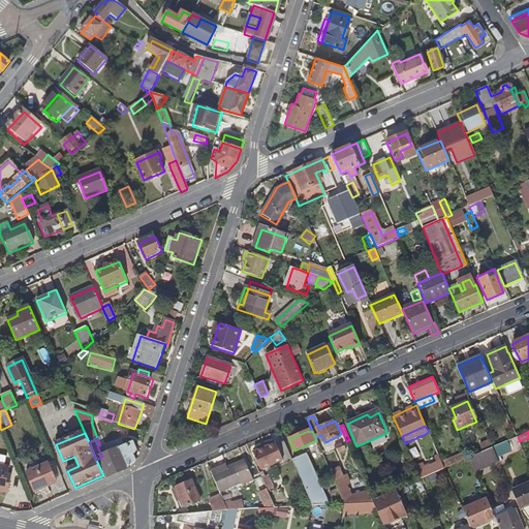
[(479,444),(481,452),(492,447),(490,440),(479,444)]
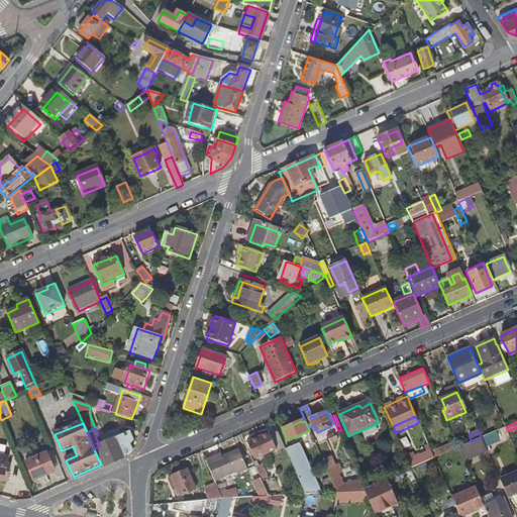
[(496,431),(482,437),(486,446),(499,440),(496,431)]
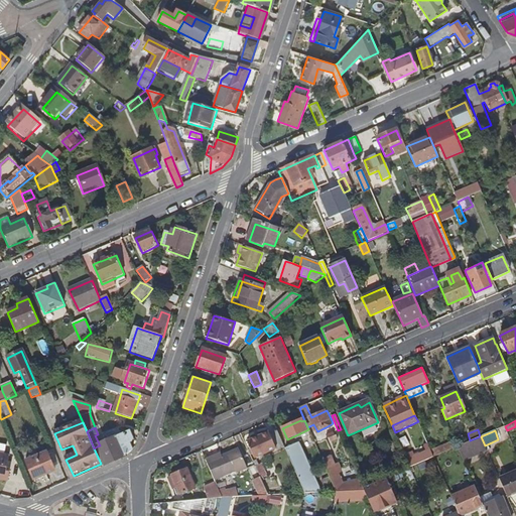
[(97,446),(106,467),(124,460),(134,449),(131,444),(133,443),(134,439),(131,432),(100,445),(97,446)]
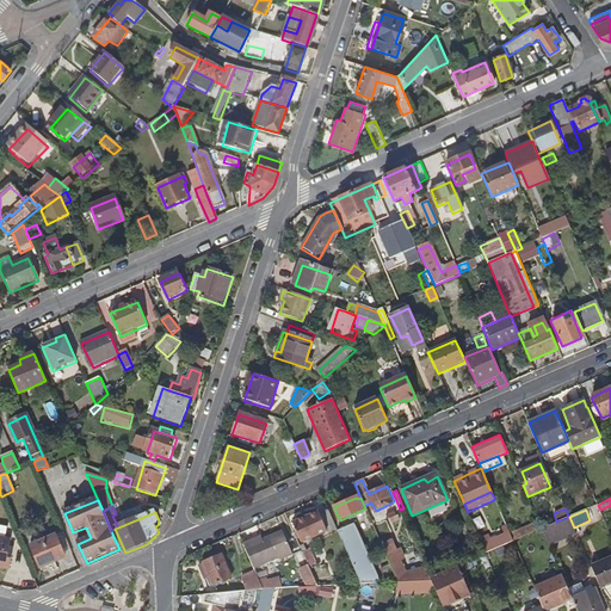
[(297,532),(295,535),(296,538),(298,538),(302,542),(335,528),(328,512),(320,516),(319,512),(294,524),(297,532)]
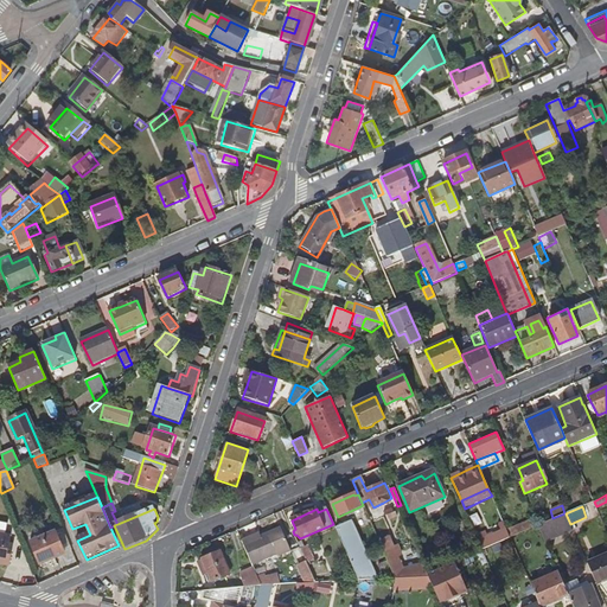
[(566,513),(537,526),(545,543),(574,531),(570,524),(566,513)]
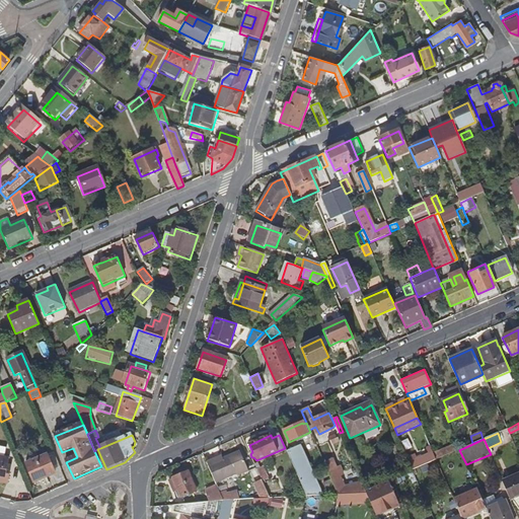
[(433,453),(436,460),(459,450),(457,443),(433,453)]
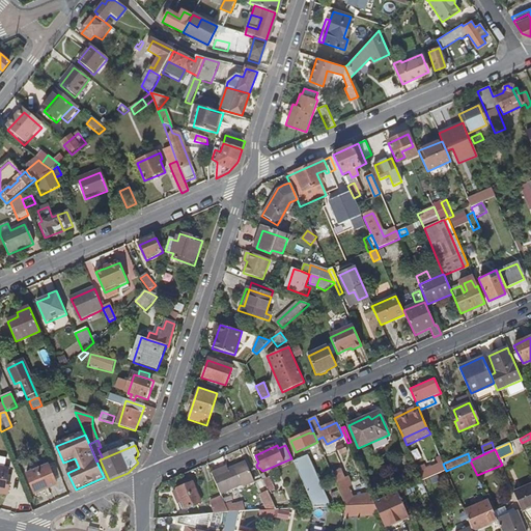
[(295,462),(315,508),(331,507),(329,502),(309,456),(295,462)]
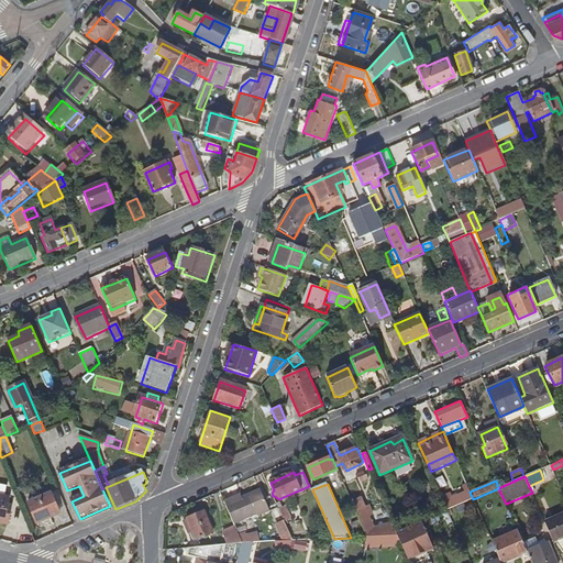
[(110,506),(112,511),(116,509),(106,487),(102,489),(110,506)]
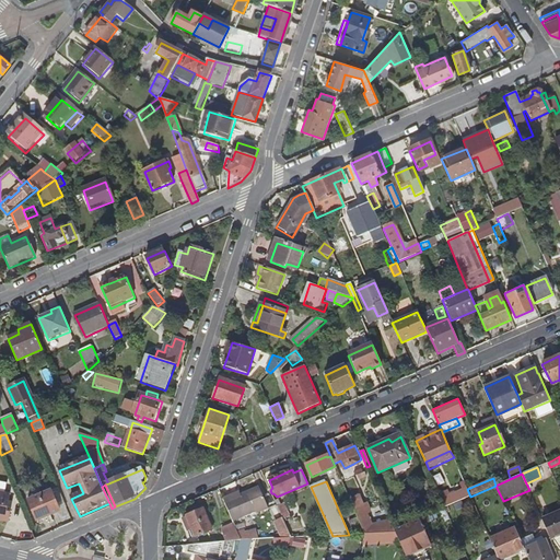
[(238,492),(223,500),(233,521),(256,511),(258,515),(271,509),(261,486),(241,494),(238,492)]
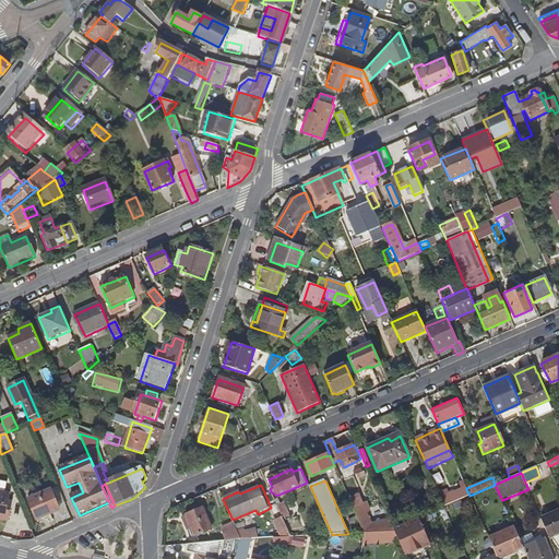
[(67,509),(58,488),(49,491),(58,513),(67,509)]
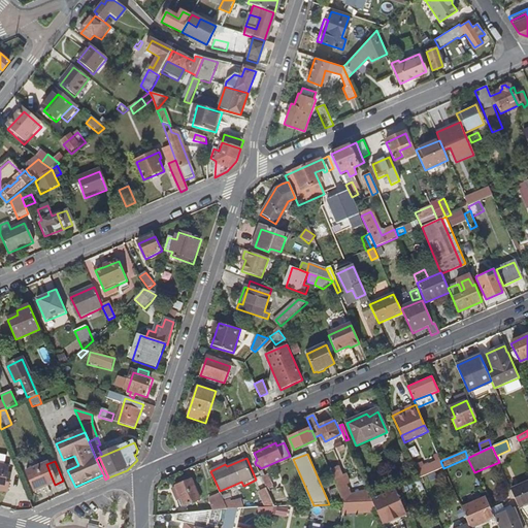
[(417,471),(420,479),(427,475),(435,471),(443,468),(440,461),(436,462),(430,465),(425,467),(421,469),(417,471)]
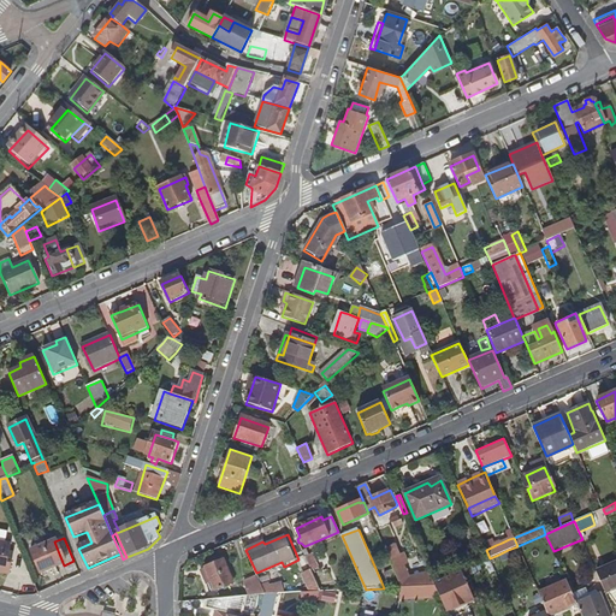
[(384,550),(395,545),(391,539),(381,544),(384,550)]
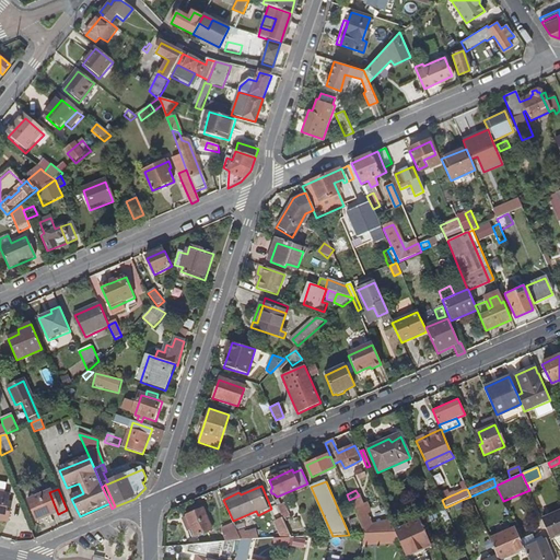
[(58,514),(49,492),(28,501),(37,522),(58,514)]
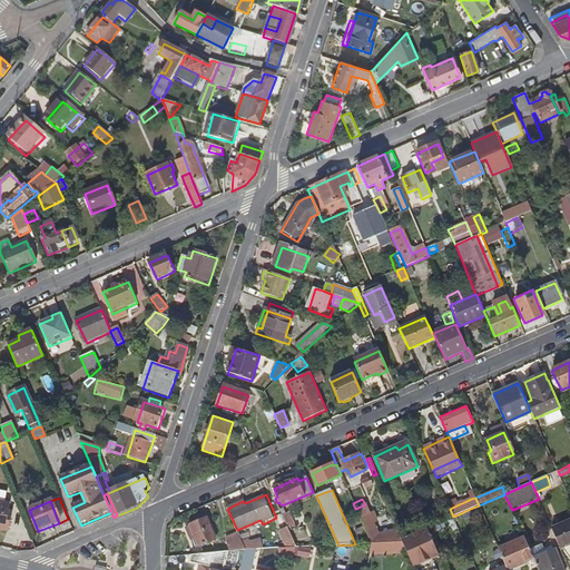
[(0,502),(0,531),(11,534),(13,521),(8,520),(9,513),(10,504),(0,502)]
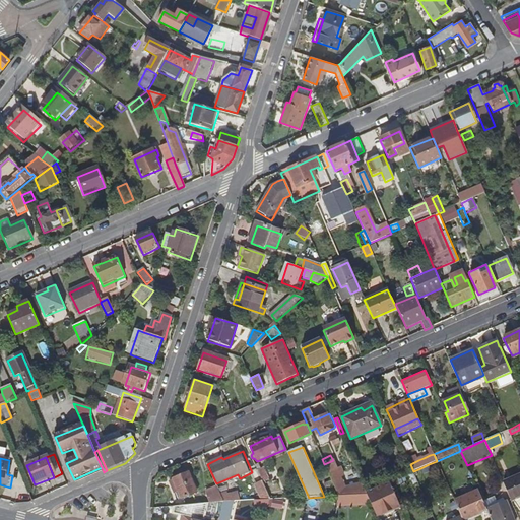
[(333,460),(324,464),(332,480),(338,496),(352,496),(364,495),(368,495),(367,493),(363,482),(346,488),(342,477),(345,475),(341,467),(338,468),(334,459),(333,460)]
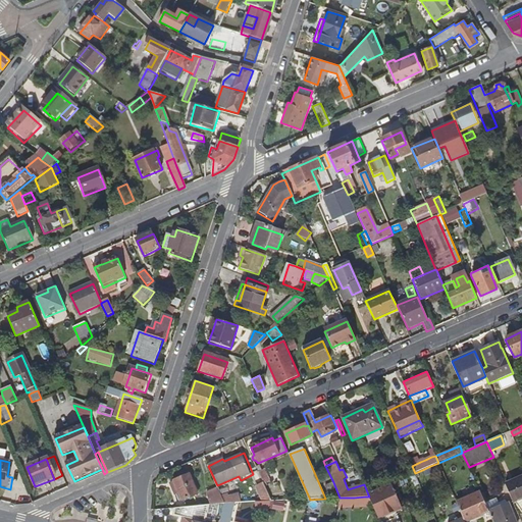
[(256,467),(263,484),(269,481),(264,470),(262,471),(259,465),(256,467)]
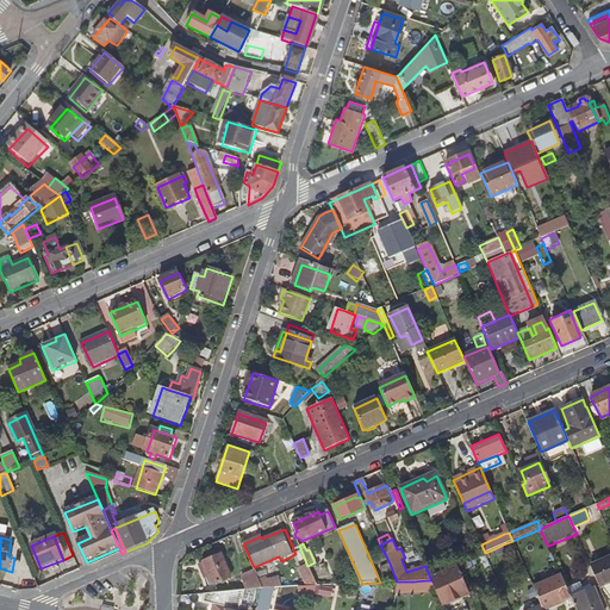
[(506,552),(503,545),(493,549),(496,556),(506,552)]
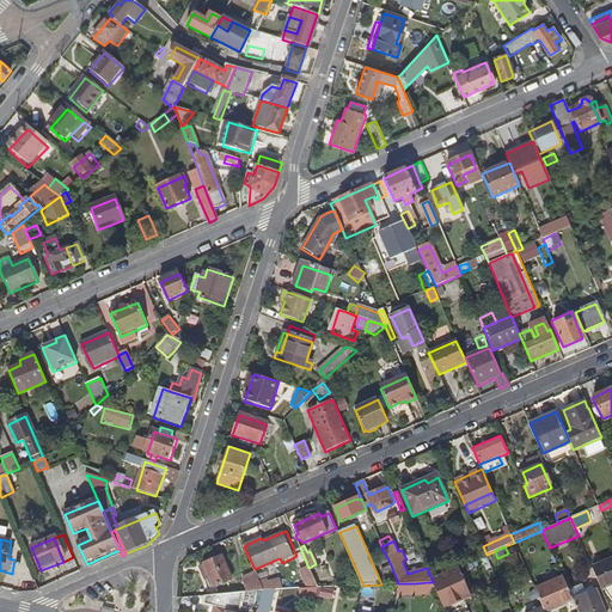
[(221,556),(206,563),(212,579),(215,587),(233,579),(221,556)]
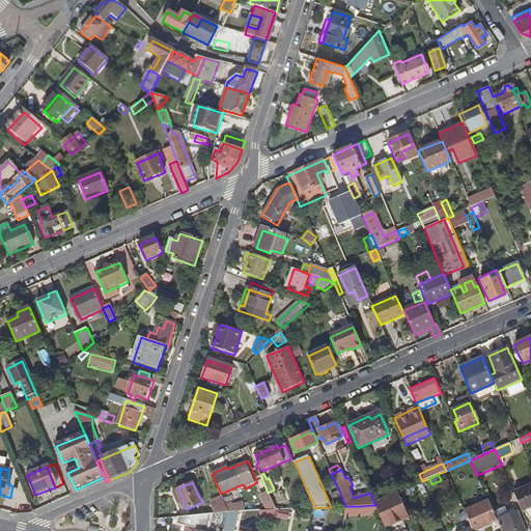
[(530,484),(513,492),(522,509),(530,504),(530,484)]
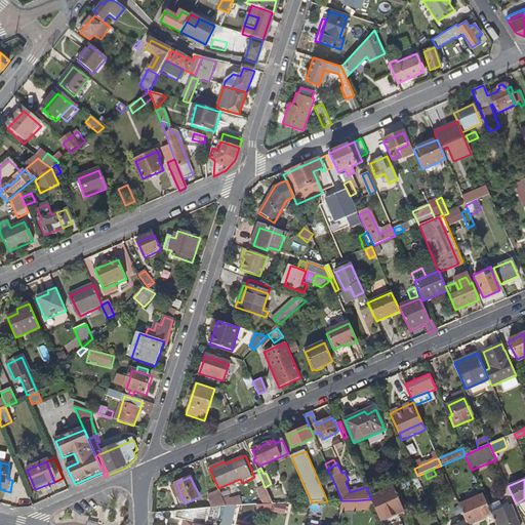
[(182,496),(176,483),(169,486),(175,499),(182,496)]
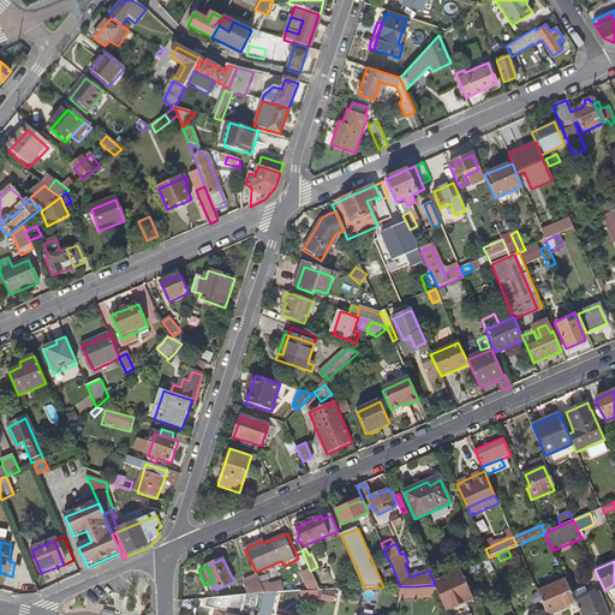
[(400,586),(393,568),(383,573),(386,580),(381,581),(383,587),(400,586)]
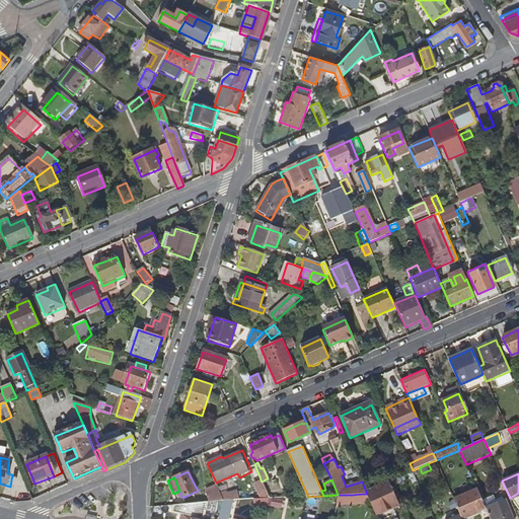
[(370,501),(376,516),(399,506),(389,480),(366,492),(367,494),(370,501)]
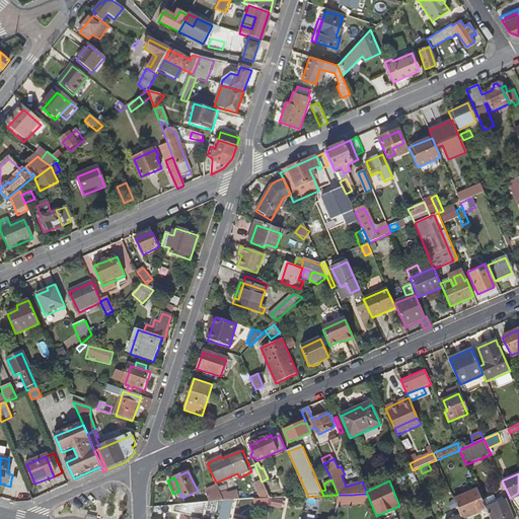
[(254,485),(261,499),(270,499),(262,482),(254,485)]
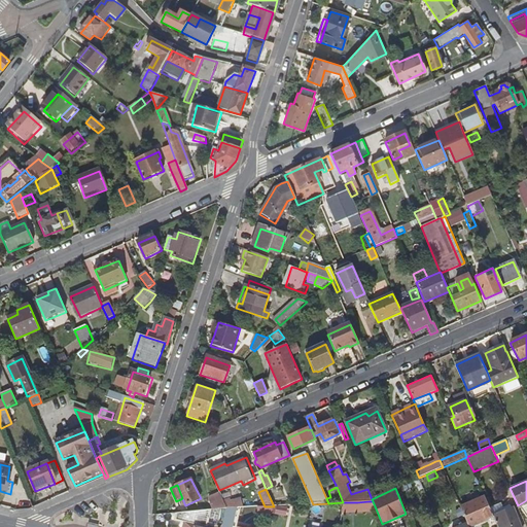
[(222,499),(219,492),(207,497),(212,511),(224,508),(226,508),(223,501),(222,499)]
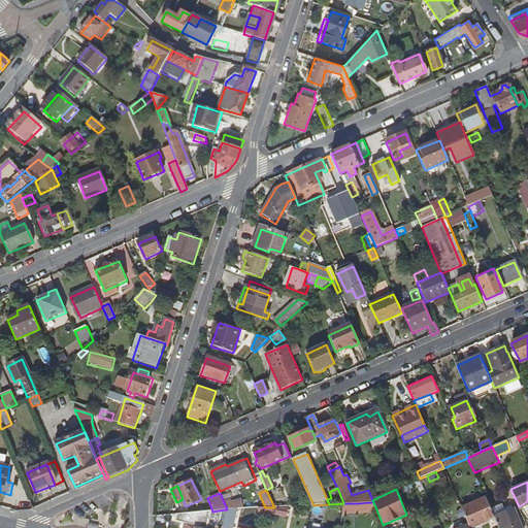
[(462,508),(469,526),(469,527),(473,527),(494,518),(491,510),(486,498),(462,508)]
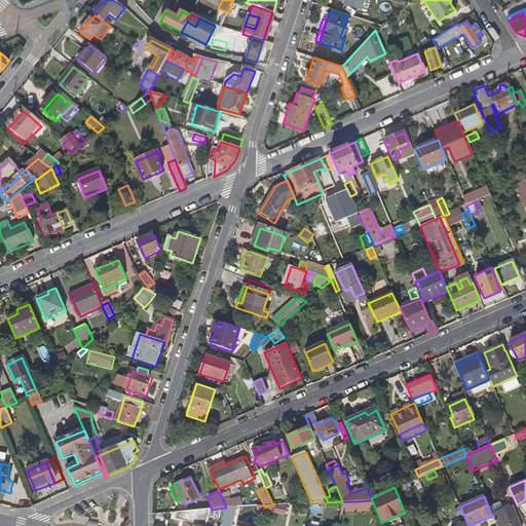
[(223,500),(226,508),(229,508),(236,508),(241,508),(239,499),(230,500),(229,497),(222,498),(223,500)]
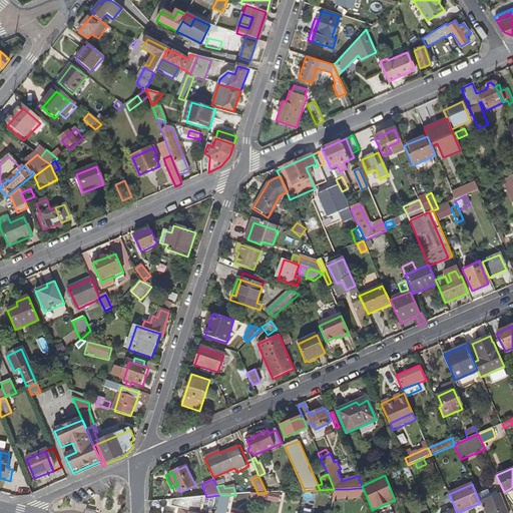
[(333,496),(366,495),(363,488),(359,488),(348,489),(334,489),(333,496)]
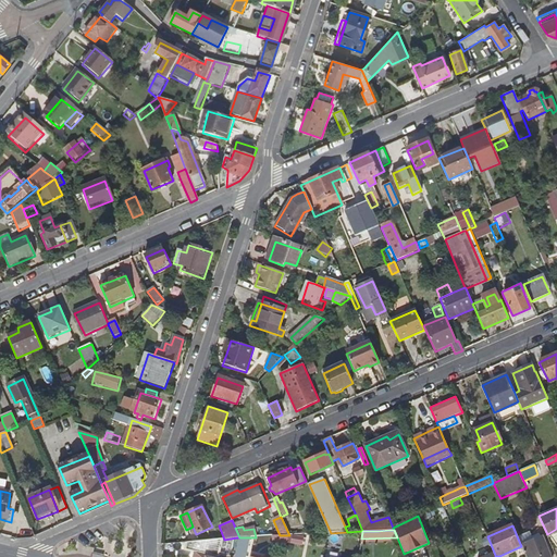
[(521,546),(525,556),(549,556),(541,539),(540,534),(532,537),(530,533),(525,535),(518,539),(521,546)]
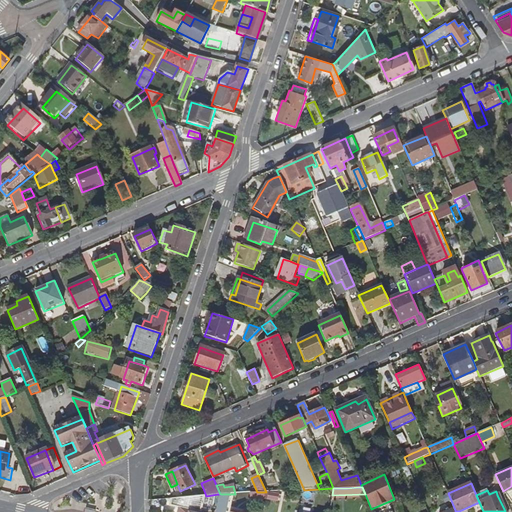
[(280,491),(266,492),(264,499),(278,502),(280,491)]
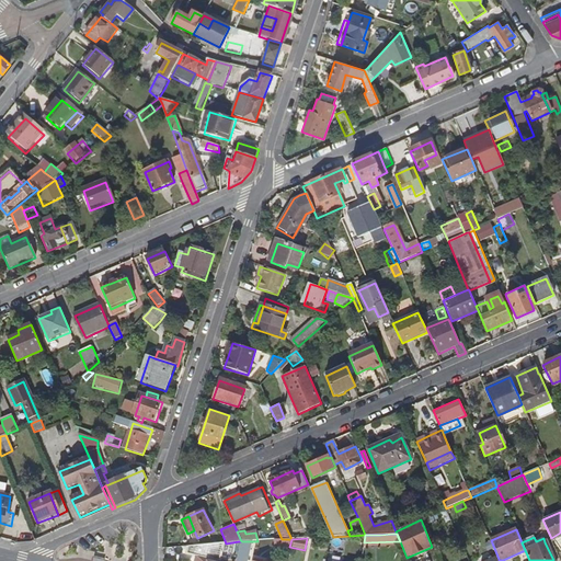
[(244,541),(242,550),(249,551),(252,541),(244,541)]
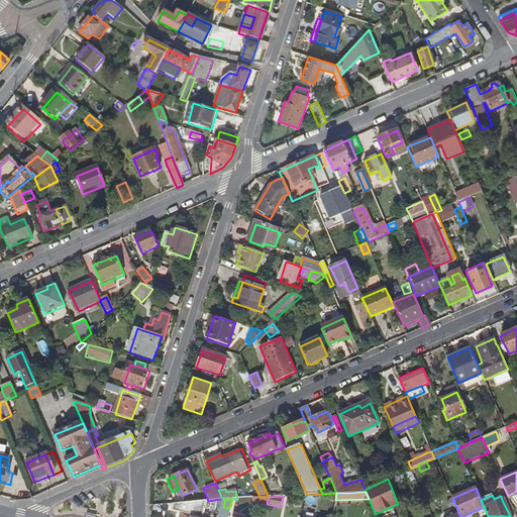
[(202,516),(206,501),(174,504),(172,512),(183,515),(182,516),(202,516)]
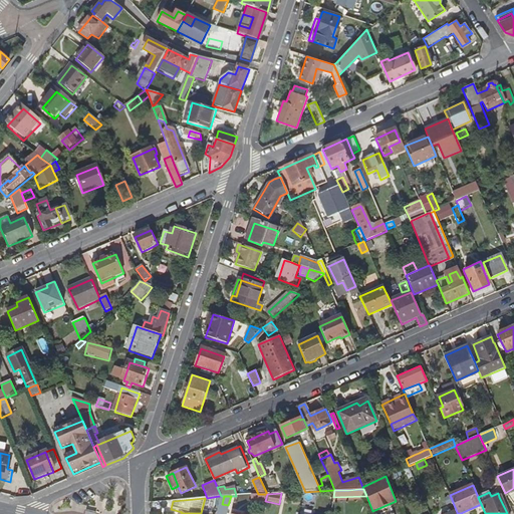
[(226,513),(228,505),(222,504),(219,513),(226,513)]
